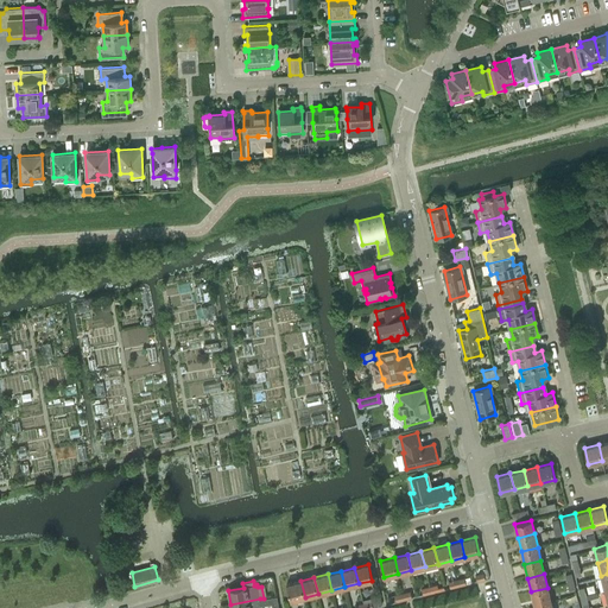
[(305,597),(301,581),(286,584),(291,601),(305,597)]
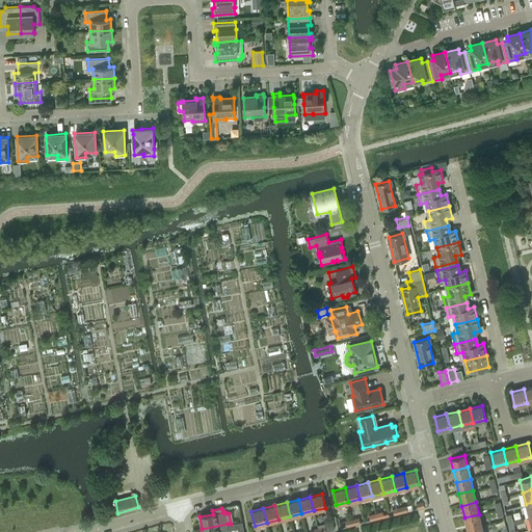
[(468,530),(482,526),(479,514),(464,517),(468,530)]
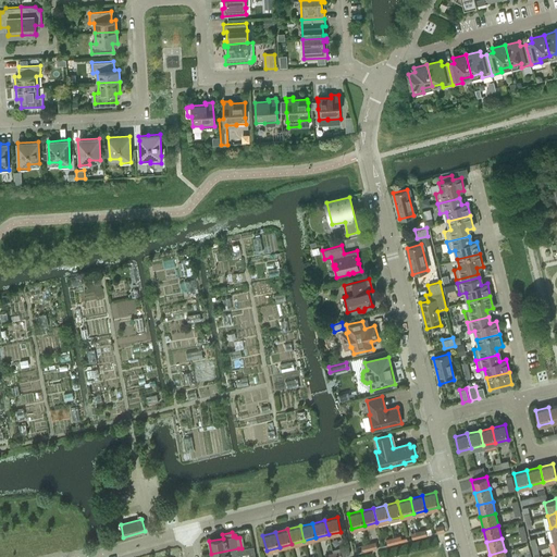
[(238,548),(211,554),(211,556),(239,556),(239,555),(248,553),(248,556),(251,556),(252,556),(251,546),(242,548),(238,548)]
